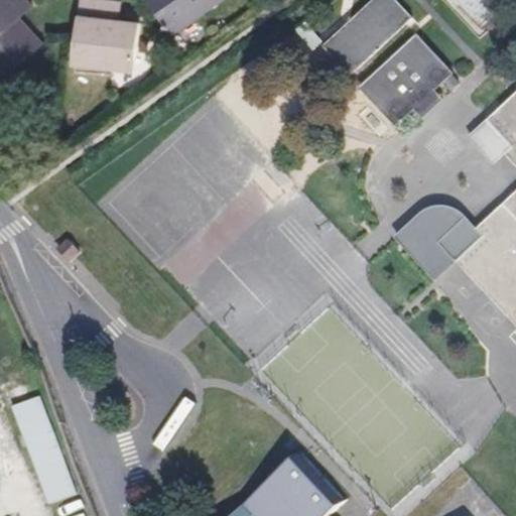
[(45,43),(21,17),(12,9),(21,0),(0,0),(0,79),(3,82),(45,43)]
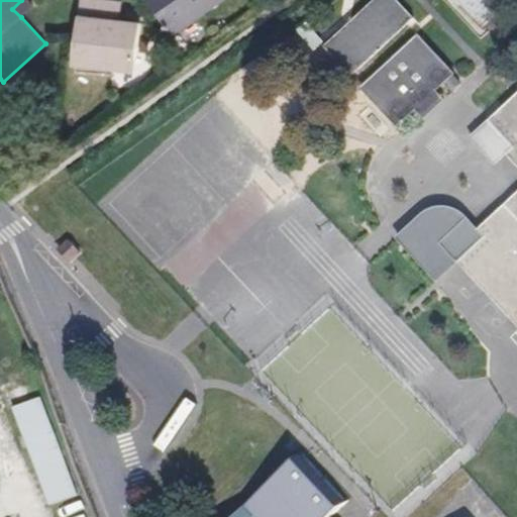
[(33,6),(26,0),(21,0),(12,9),(21,17),(33,6)]
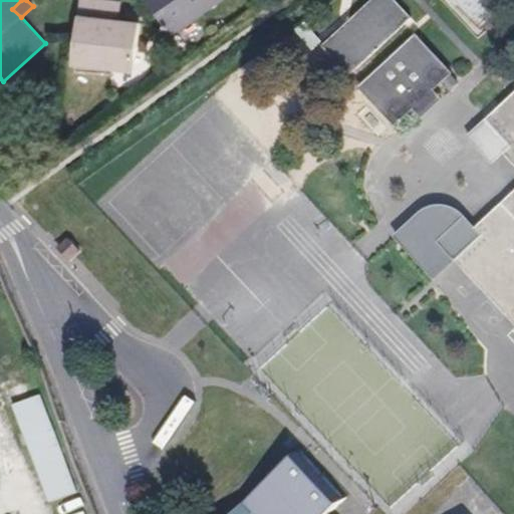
[(136,59),(140,23),(118,20),(108,20),(110,2),(90,0),(81,0),(74,64),(113,68),(114,57),(136,59)]
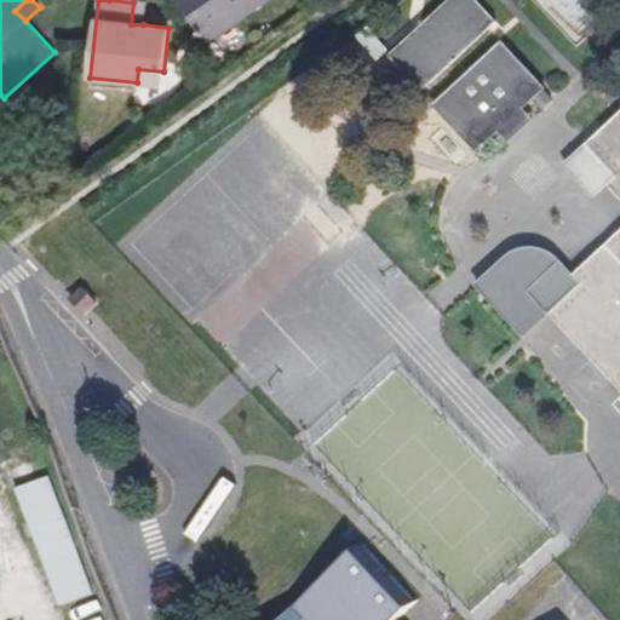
[(263,0),(189,0),(214,35),(263,0)]
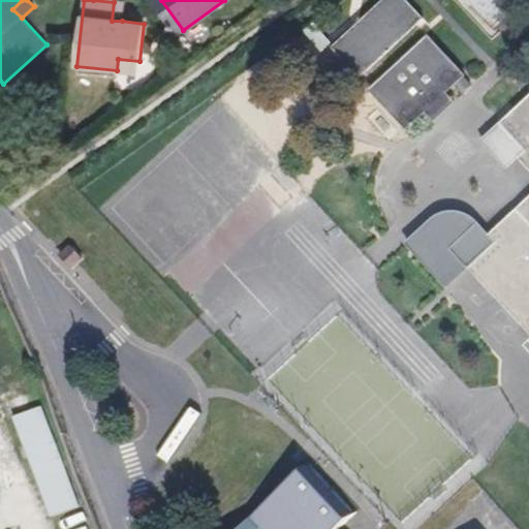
[(359,78),(422,20),(403,0),(382,0),(331,48),(359,78)]
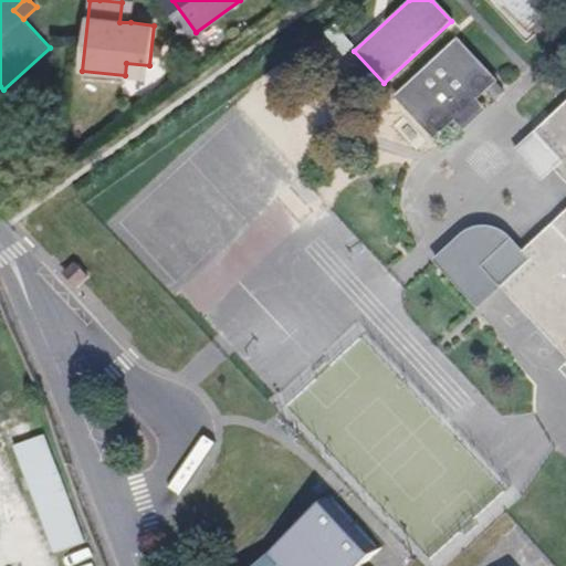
[(547,12),(536,0),(509,0),(501,9),(523,34),(547,12)]
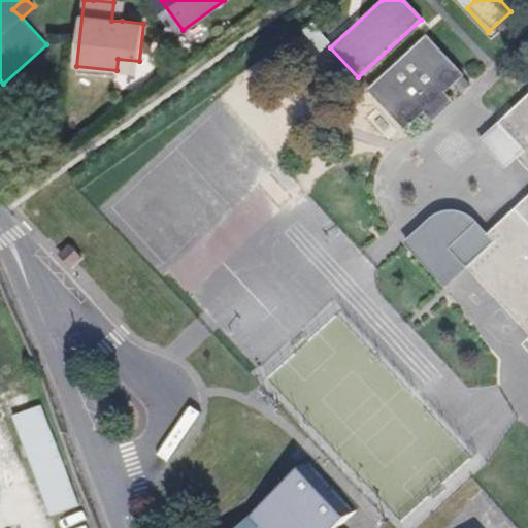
[(122,21),(124,3),(113,2),(111,21),(122,21)]
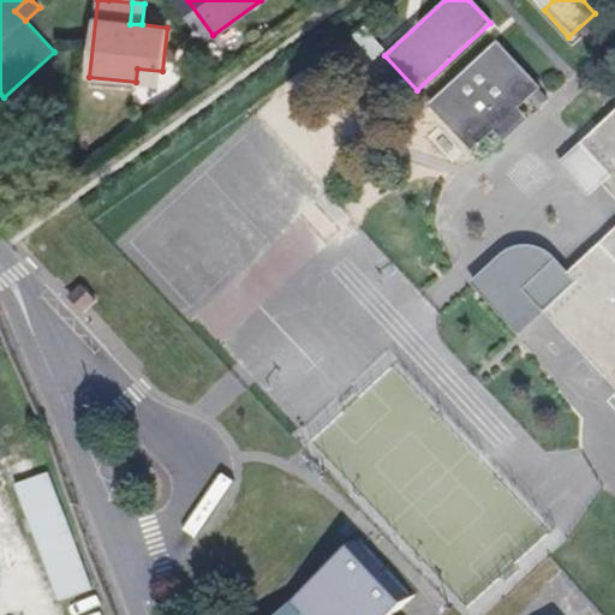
[(517,108),(537,89),(496,43),(430,106),(471,150),(491,132),(517,108)]
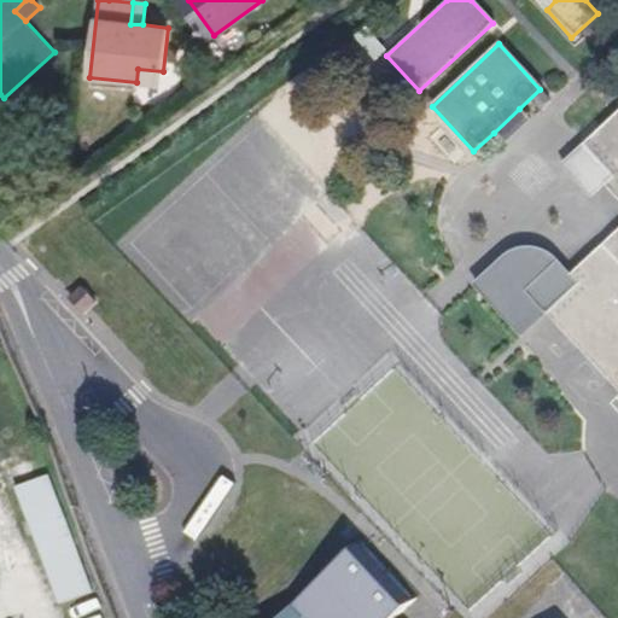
[(162,86),(163,71),(138,69),(136,82),(162,86)]
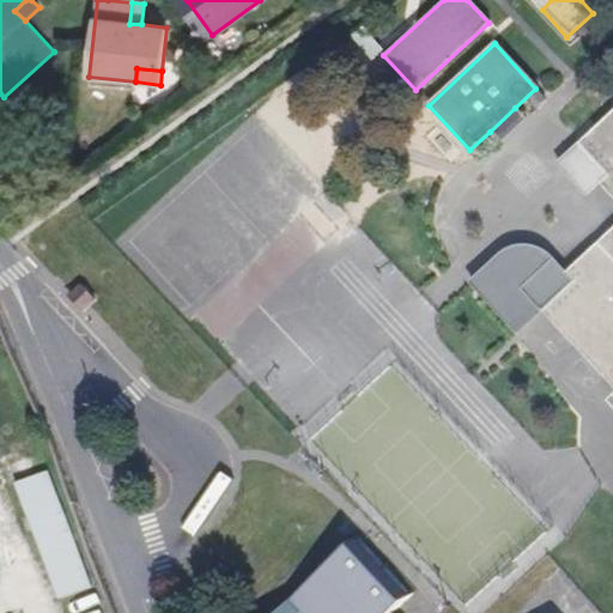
[(499,141),(525,119),(515,108),(490,132),(499,141)]
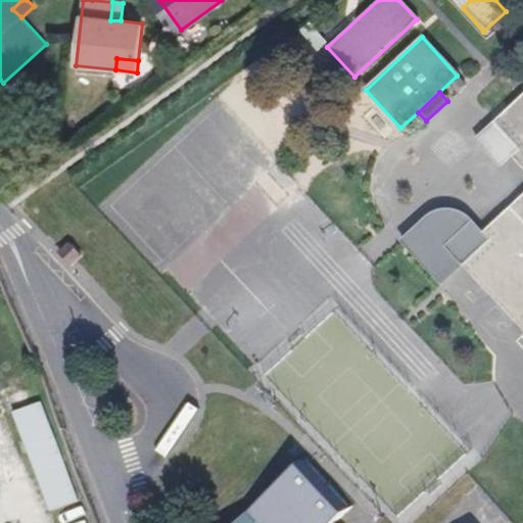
[(522,92),(473,139),(500,168),(511,156),(522,170),(522,193),(481,232),(489,240),(462,266),(522,331),(522,92)]
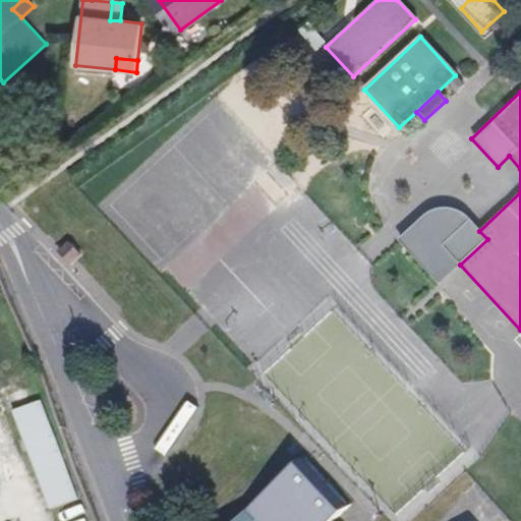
[(460,265),(487,239),(479,231),(464,216),(461,215),(455,212),(449,211),(444,211),(439,211),(433,212),(428,215),(423,218),(399,241),(440,284),(460,265)]
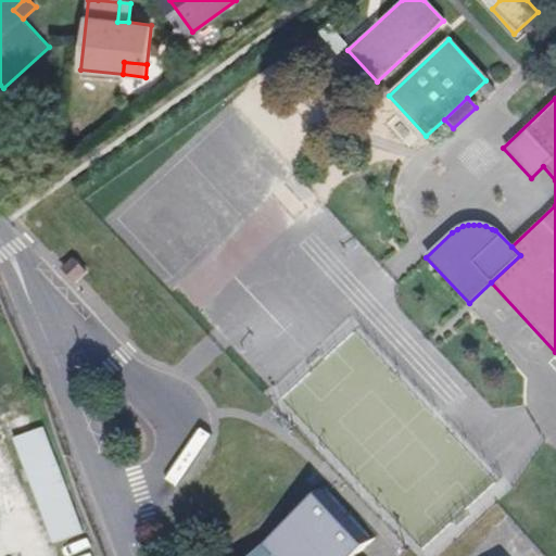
[(72,258),(62,269),(75,281),(85,272),(72,258)]
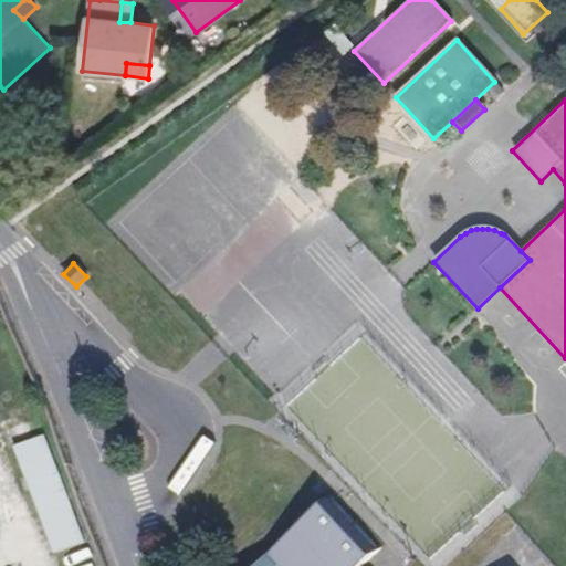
[(85,543),(44,435),(14,446),(55,554),(85,543)]
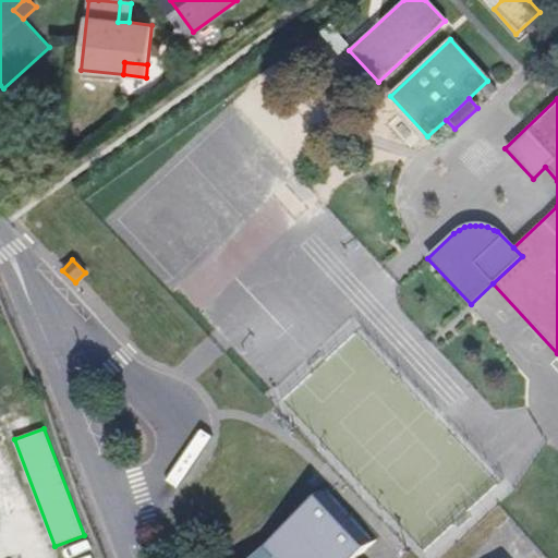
[(347,557),(371,536),(320,482),(239,557),(347,557)]
